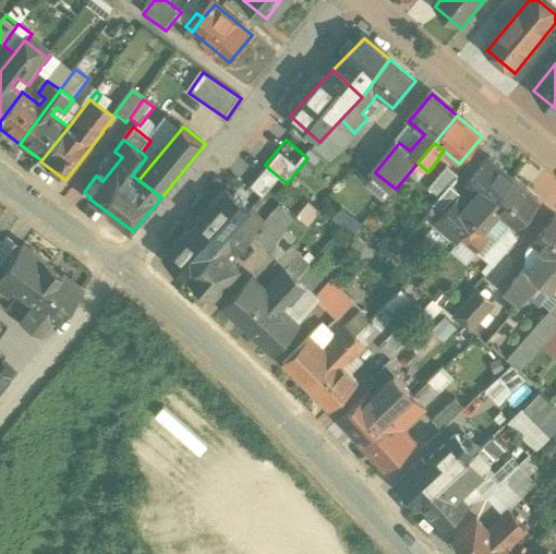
[(492,160),(469,187),(479,195),(484,200),(493,207),(516,181),(492,160)]
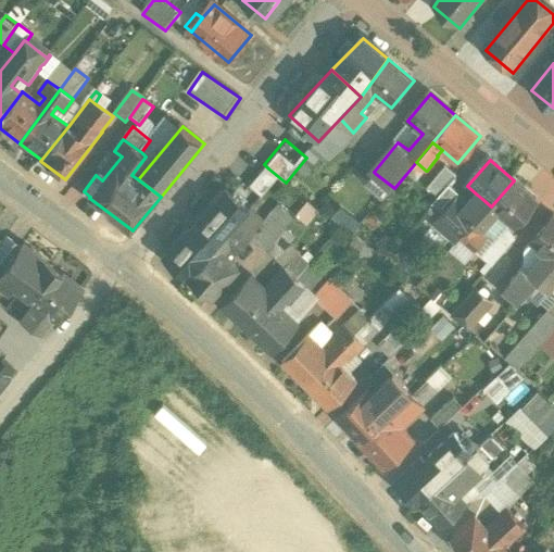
[(416,162),(406,174),(418,184),(428,172),(427,171),(426,171),(416,162)]
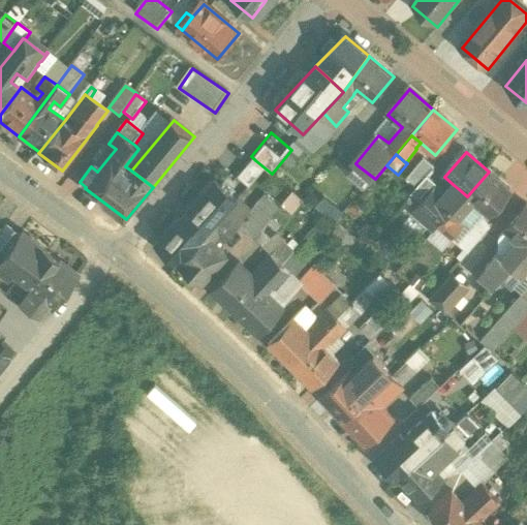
[(251,188),(267,170),(255,160),(240,179),(251,188)]
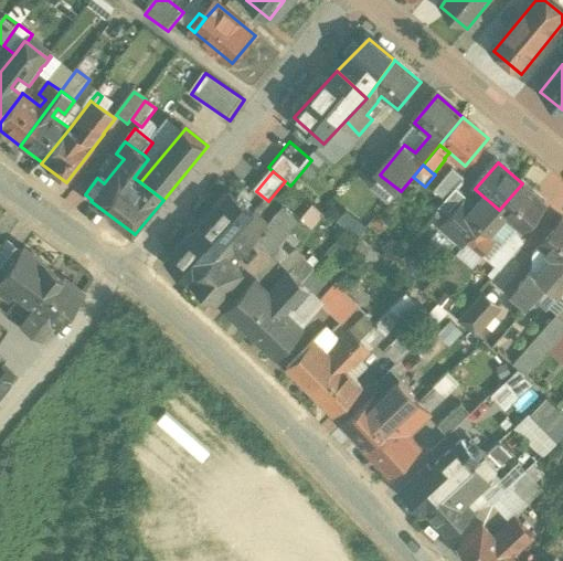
[(455,171),(436,192),(448,202),(458,190),(466,181),(455,171)]
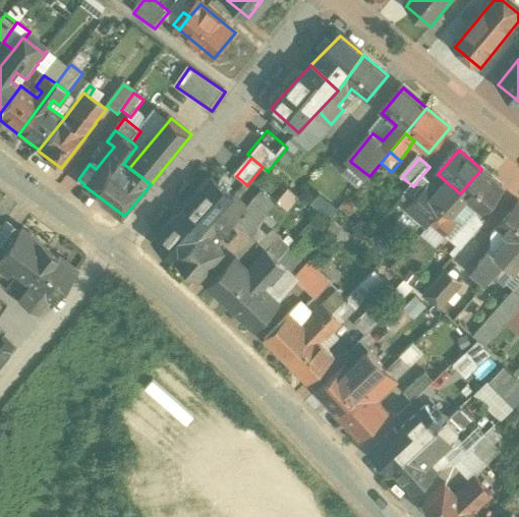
[(369,176),(352,163),(345,171),(362,184),(369,176)]
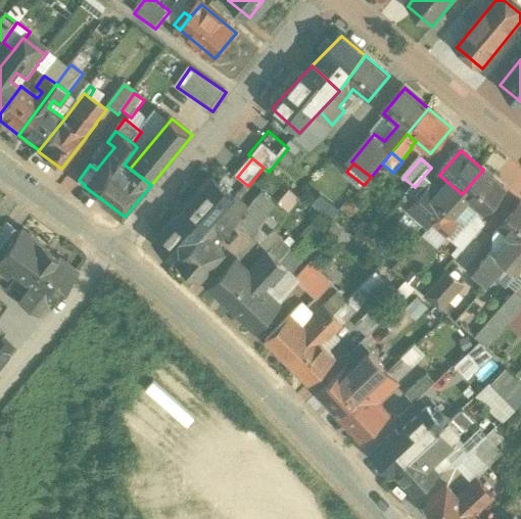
[(483,170),(462,194),(471,202),(485,215),(507,190),(483,170)]
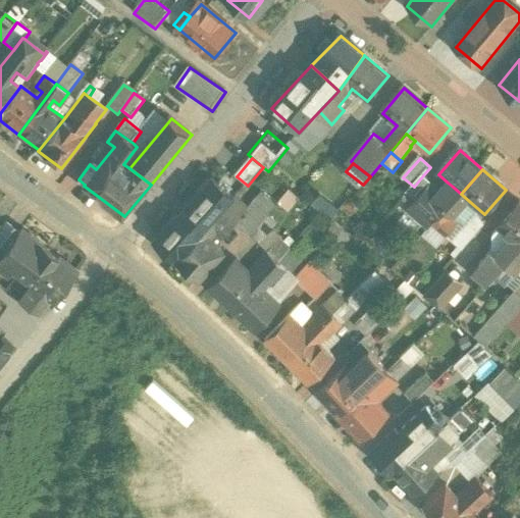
[(448,192),(453,187),(448,183),(440,191),(423,175),(414,187),(408,194),(417,201),(408,212),(429,230),(445,213),(435,204),(448,191),(448,192)]
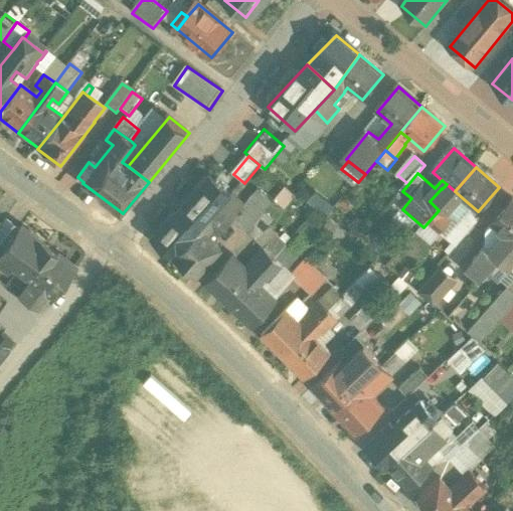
[(210,176),(178,214),(200,232),(232,196),(210,176)]
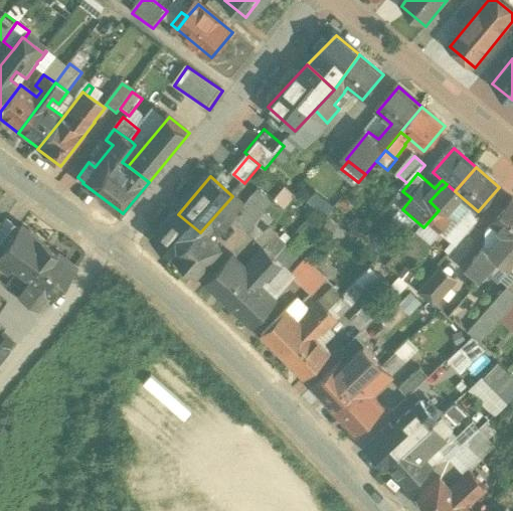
[(447,184),(442,189),(442,188),(430,201),(439,210),(455,191),(447,184)]
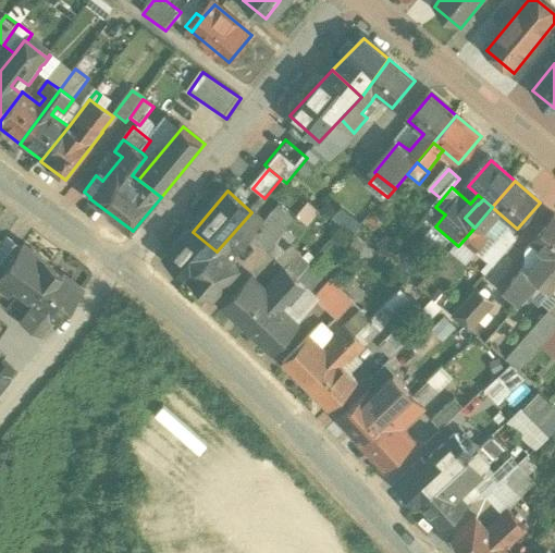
[(492,207),(475,228),(485,235),(497,221),(496,221),(502,216),(492,207)]
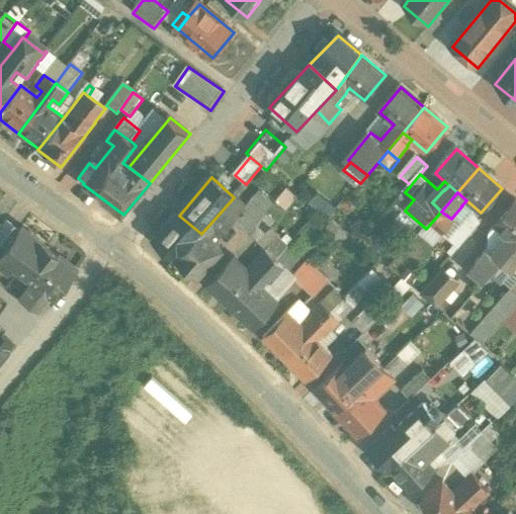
[(234,197),(201,234),(209,241),(217,234),(221,237),(235,222),(248,207),(236,195),(234,197)]
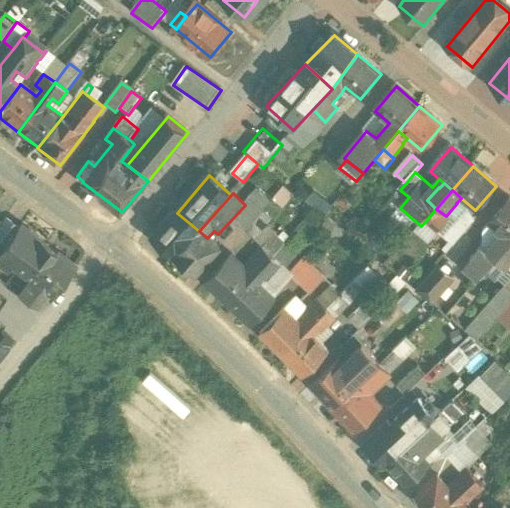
[(250,200),(245,205),(232,219),(246,231),(263,213),(250,200)]
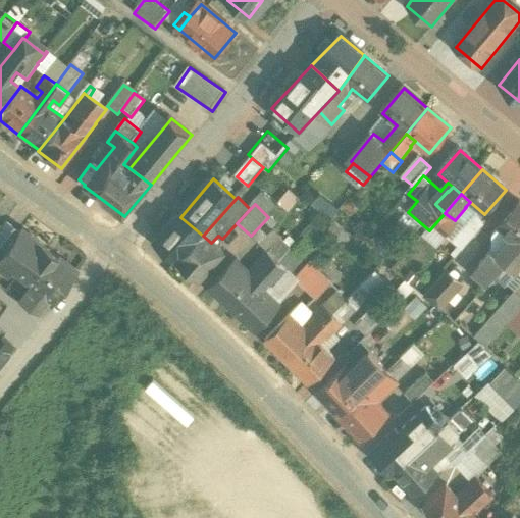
[(519,205),(500,227),(514,241),(519,245),(519,205)]
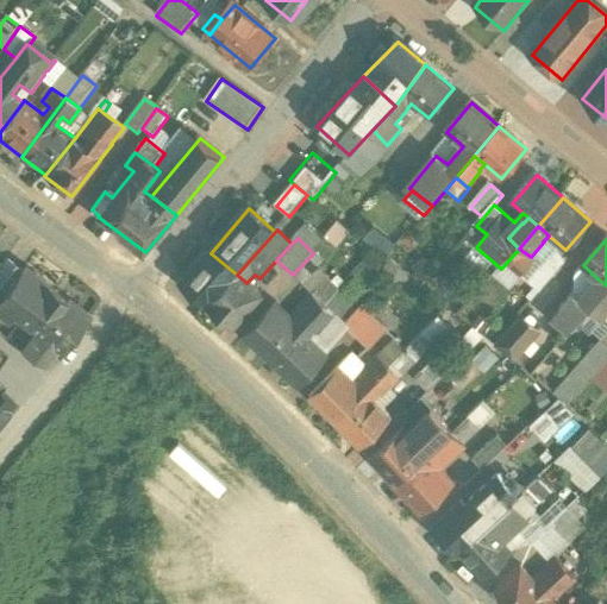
[(208,251),(182,281),(211,306),(237,275),(211,253),(208,251)]
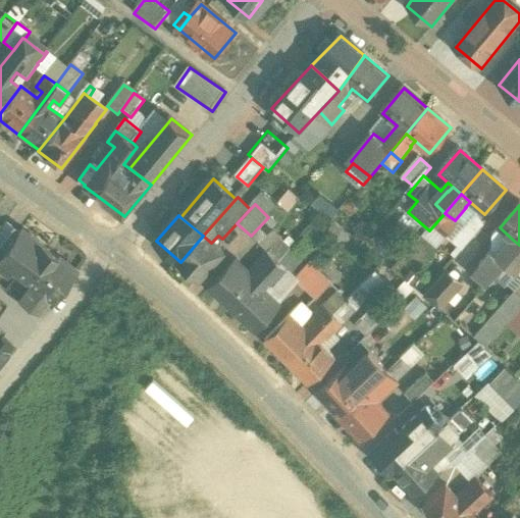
[(268,217),(251,236),(260,245),(278,225),(268,217)]
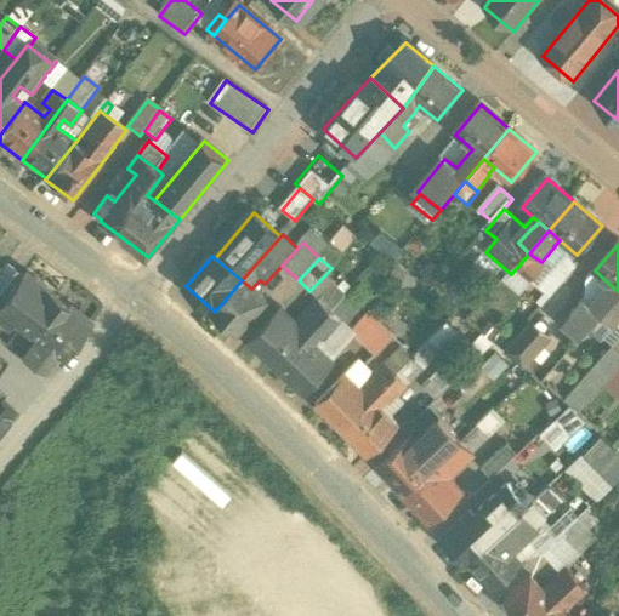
[(7,302),(0,312),(0,325),(10,332),(16,326),(28,336),(57,298),(28,275),(7,302)]
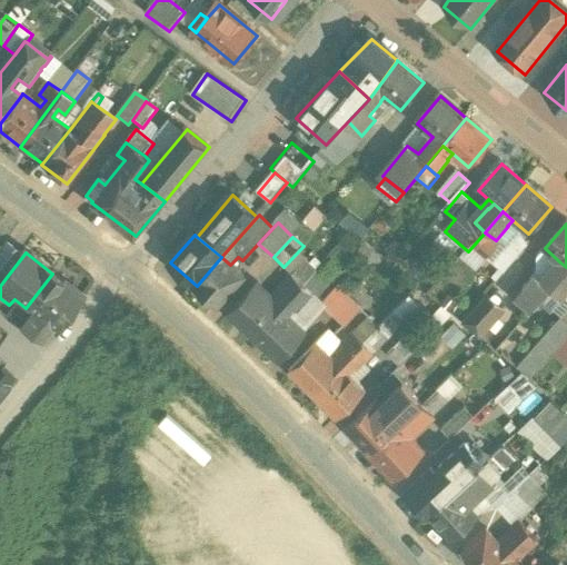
[(221,257),(197,286),(220,306),(245,277),(230,265),(221,257)]
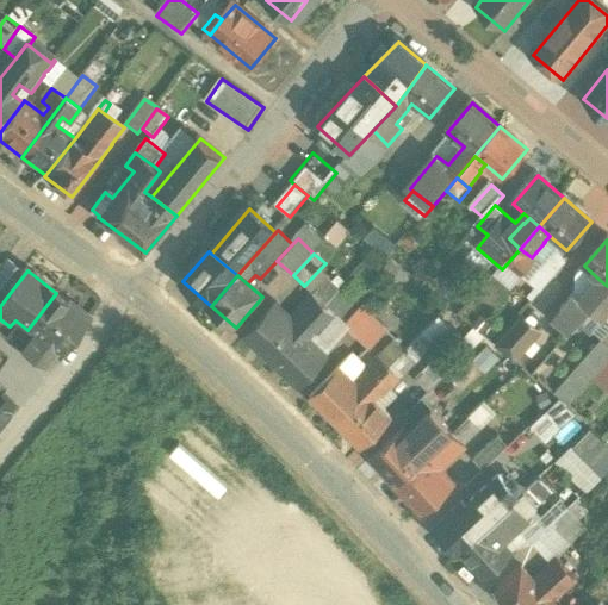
[(329,281),(316,297),(327,306),(341,292),(329,281)]
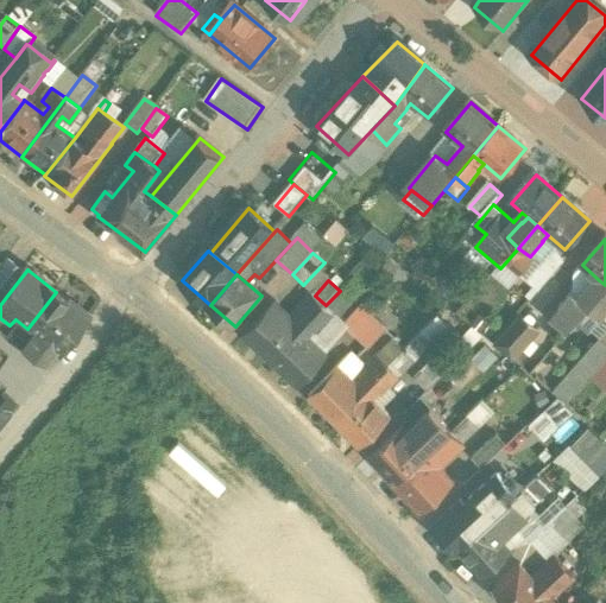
[(593,285),(580,300),(591,310),(605,292),(605,285),(599,280),(594,286),(593,285)]
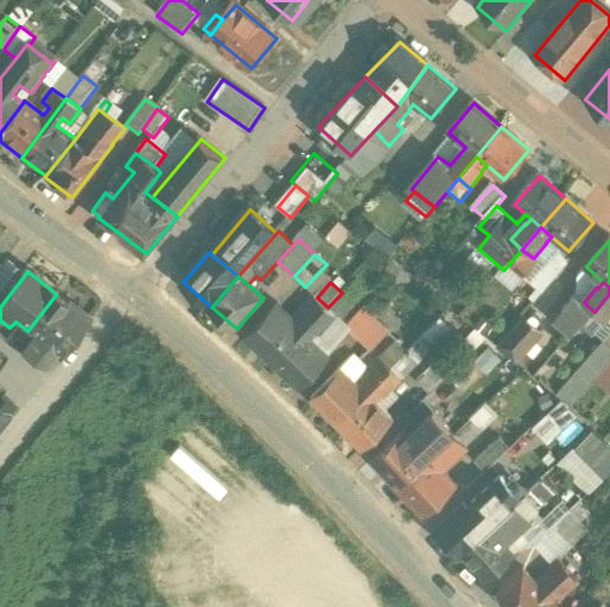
[(342,293),(328,307),(339,318),(342,322),(357,307),(342,293)]
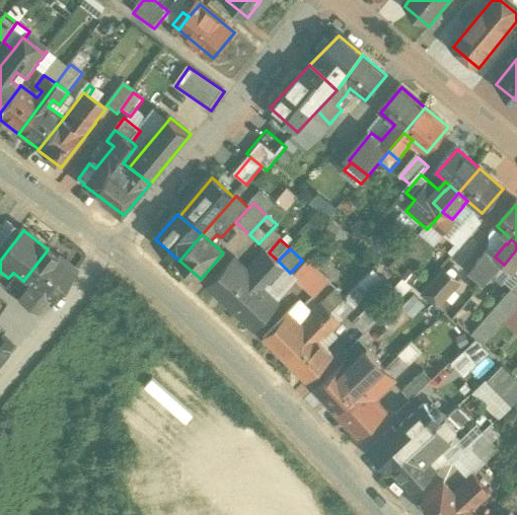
[(48,249),(23,281),(29,285),(52,301),(77,271),(48,249)]
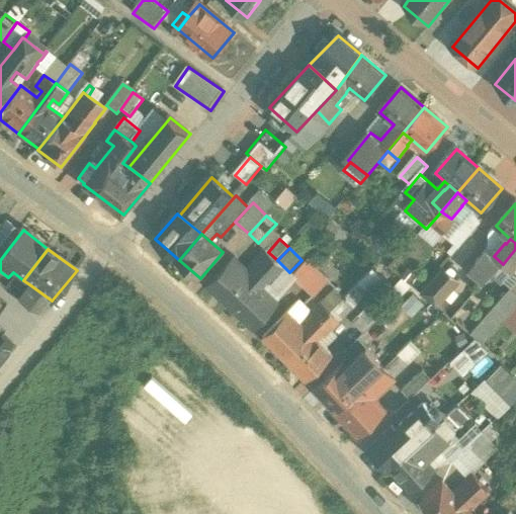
[(515,249),(503,264),(495,273),(504,282),(515,268),(515,249)]
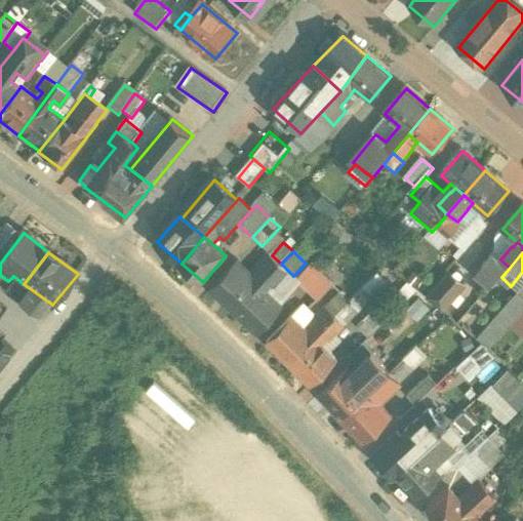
[(281,264),(272,255),(256,272),(259,275),(254,280),(262,286),(281,264)]
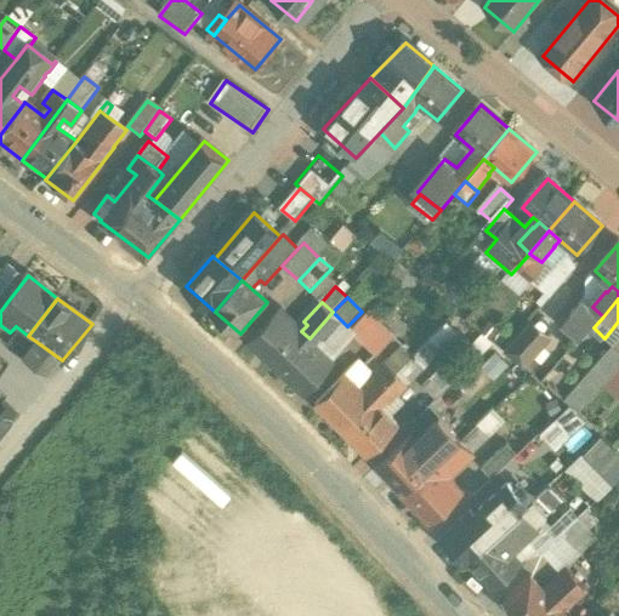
[(359,335),(356,338),(364,346),(381,326),(387,320),(374,309),(355,330),(359,335)]
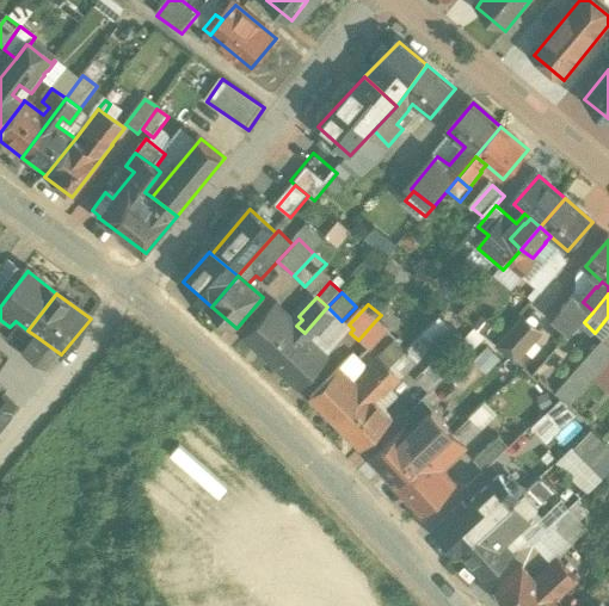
[(327,307),(305,333),(312,339),(318,333),(321,336),(338,317),(327,307)]
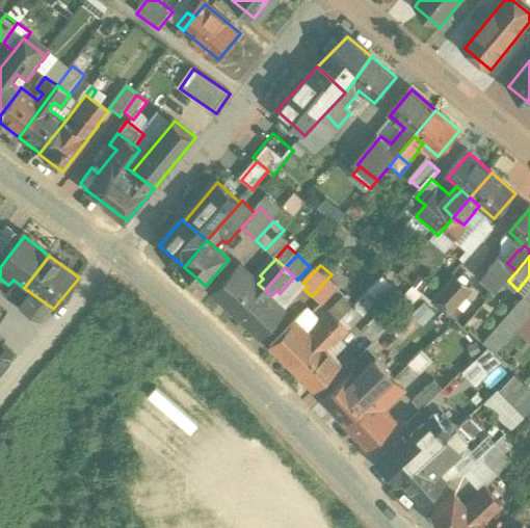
[(241,268),(216,295),(239,317),(265,290),(258,284),(241,268)]
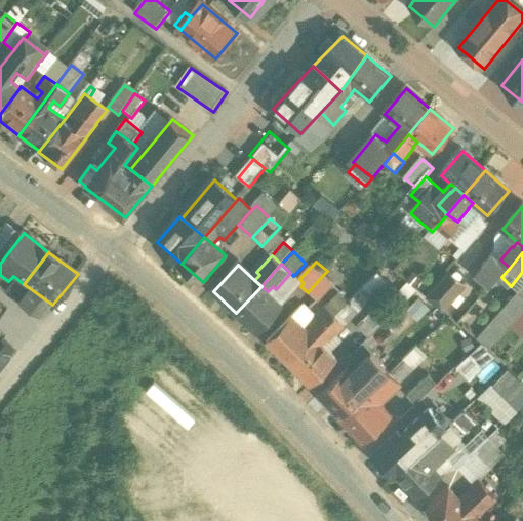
[(308,292),(307,293),(317,304),(334,287),(322,276),(308,292)]
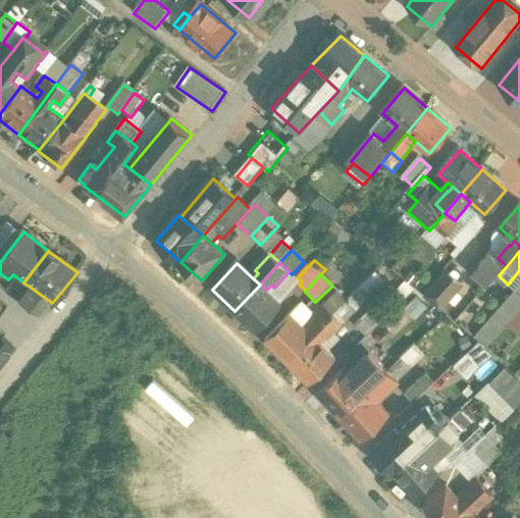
[(260,285),(235,311),(258,331),(282,305),(266,290),(260,285)]
